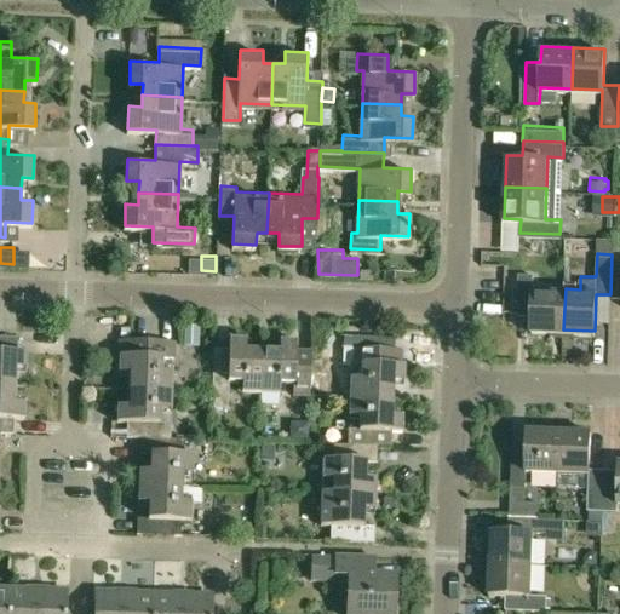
[(532,328),(563,330),(566,288),(533,287),(533,271),(520,271),(518,311),(532,311),(532,328)]
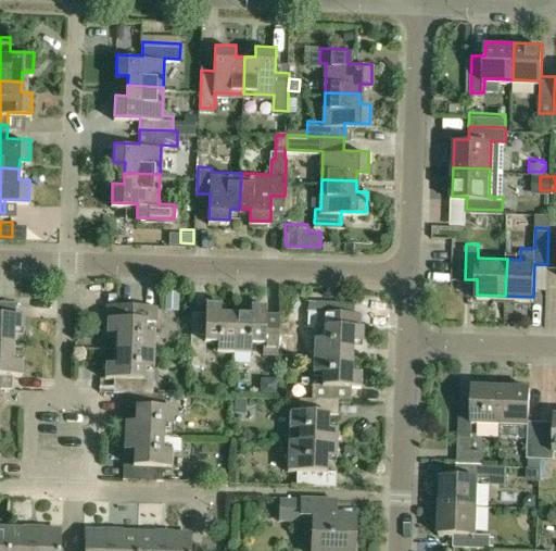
[(164,288),(164,307),(178,307),(178,289),(164,288)]
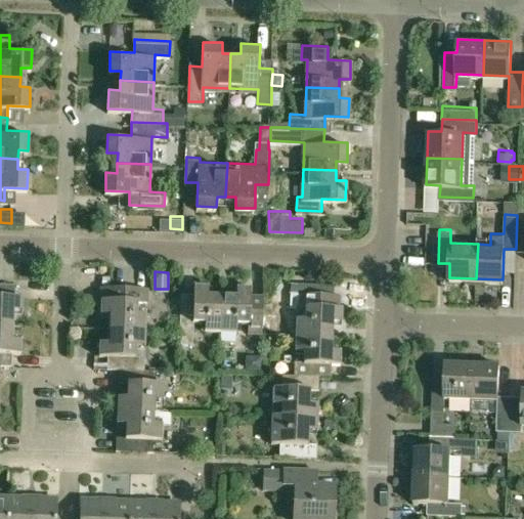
[(0,320),(14,321),(14,306),(23,307),(24,293),(15,293),(15,280),(0,279),(0,320)]
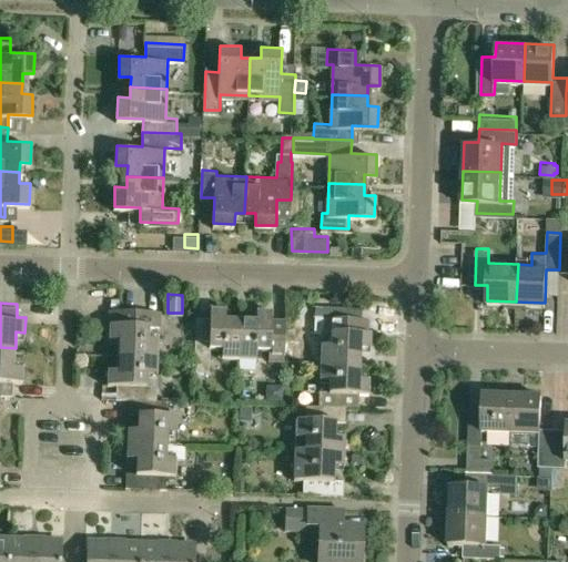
[(196,314),(194,354),(194,369),(209,370),(209,355),(210,355),(210,345),(222,345),(222,355),(239,355),(241,315),(225,315),(225,305),(211,305),(210,314),(196,314)]
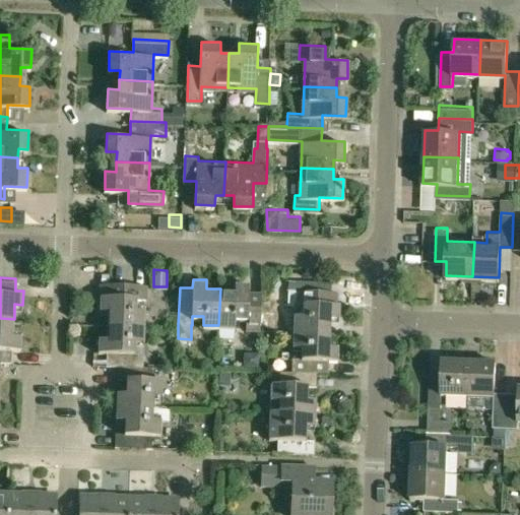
[(245,326),(259,327),(260,327),(261,291),(248,290),(249,281),(235,280),(235,290),(220,288),(218,325),(235,326),(235,318),(246,318),(245,326)]
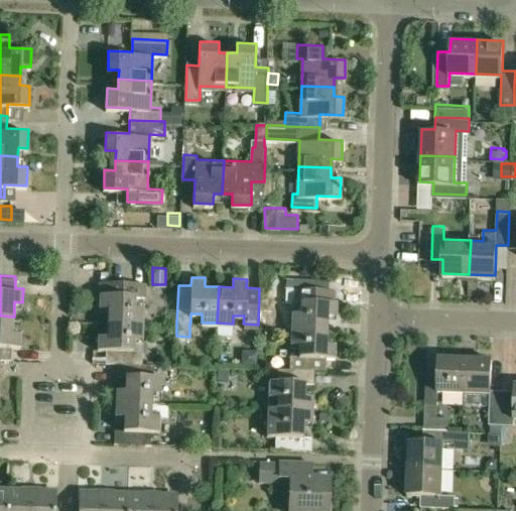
[(107,305),(107,320),(143,321),(144,304),(135,304),(136,293),(144,294),(145,280),(108,279),(108,291),(99,291),(99,305),(107,305)]
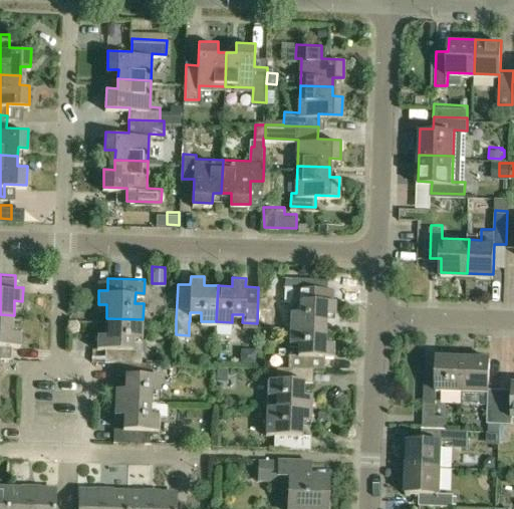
[(290,309),(289,324),(326,325),(326,312),(335,312),(336,298),(334,298),(335,286),(285,284),(284,298),(299,299),(299,309),(290,309)]
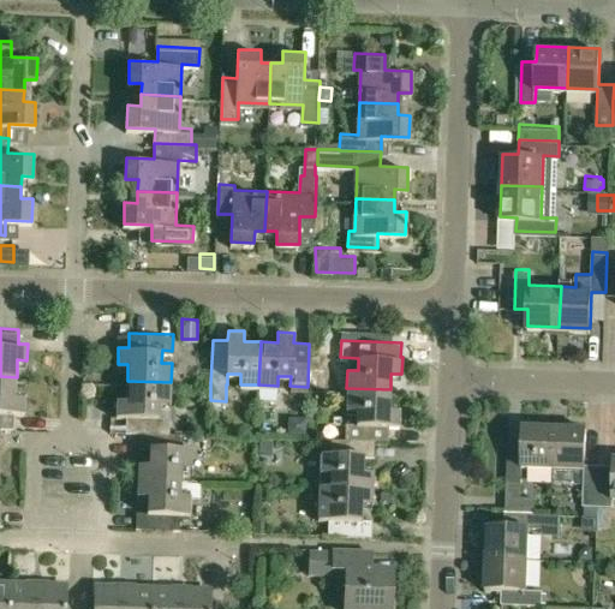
[(0,424),(1,424),(15,425),(16,410),(25,410),(25,394),(16,394),(17,377),(0,376),(0,424)]
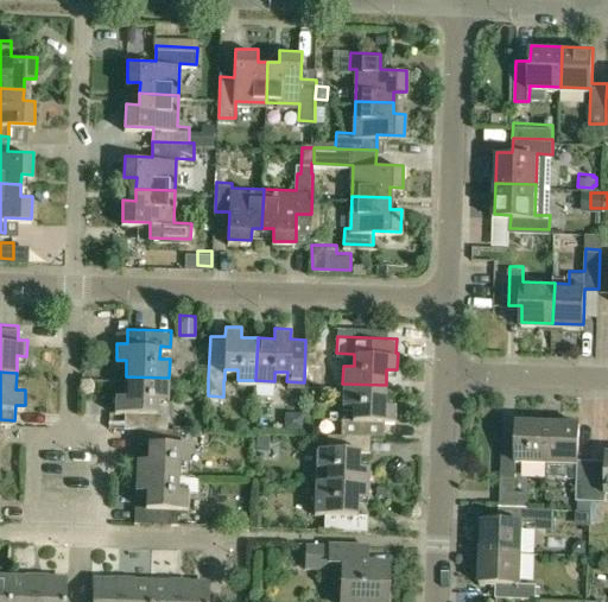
[(124,424),(138,424),(166,425),(166,410),(158,409),(158,395),(168,397),(169,378),(126,376),(125,393),(115,393),(114,409),(125,410),(124,424)]
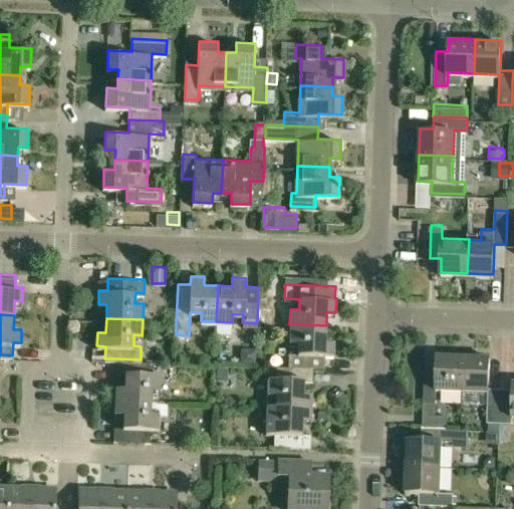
[(288,351),(288,364),(313,364),(313,365),(325,365),(325,353),(333,353),(334,339),(325,339),(326,325),(289,324),(289,340),(297,340),(297,351),(288,351)]
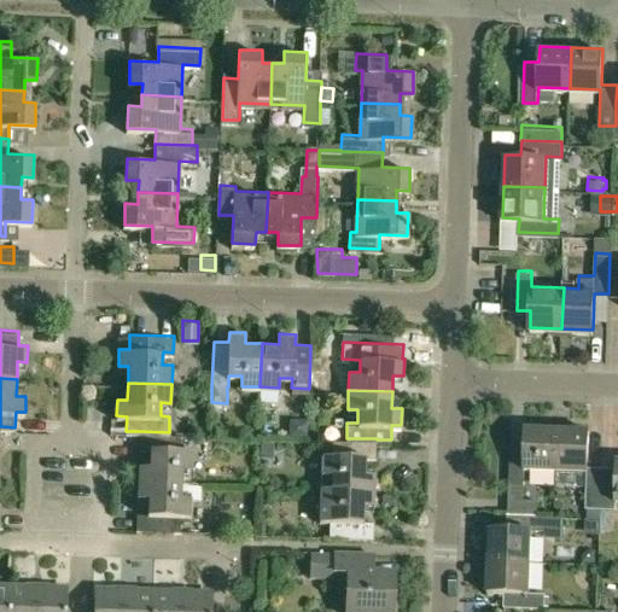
[(525,466),(557,467),(558,425),(526,424),(525,441),(511,441),(509,481),(508,512),(537,513),(537,497),(523,497),(524,481),(525,466)]
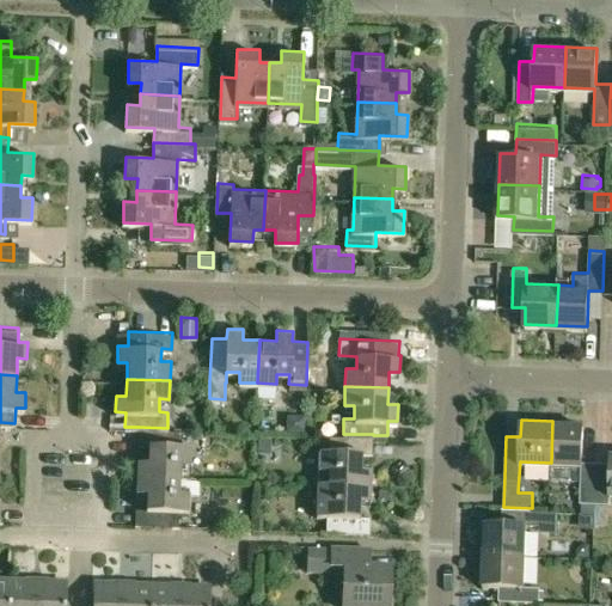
[(580,499),(595,500),(597,459),(582,459),(583,422),(552,421),(551,463),(581,464),(580,499)]
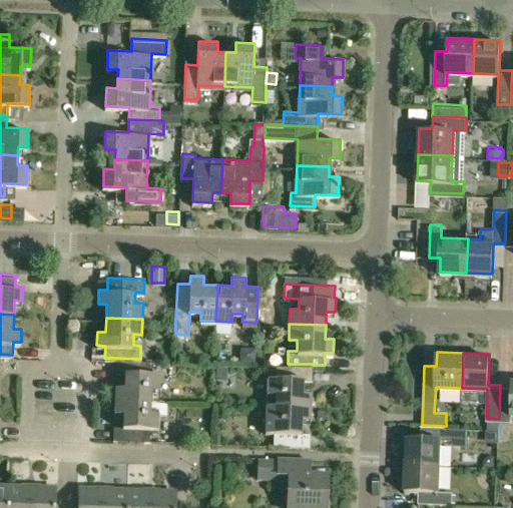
[(115,385),(114,398),(151,399),(151,388),(160,388),(160,372),(152,371),(152,359),(140,359),(116,358),(116,372),(124,372),(124,385),(115,385)]
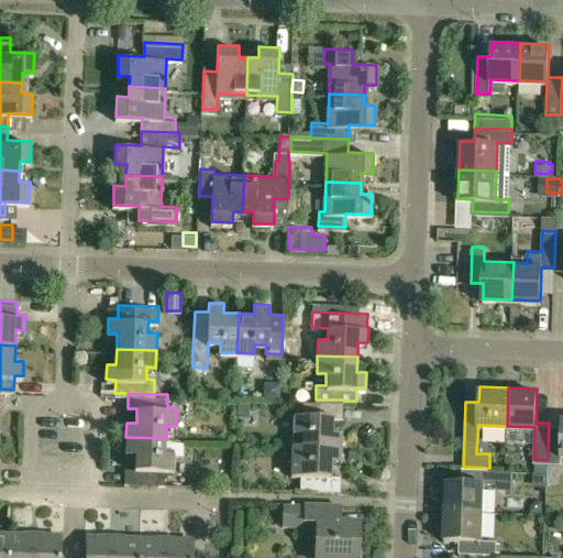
[(302,429),(301,442),(342,444),(342,429),(332,429),(333,415),(343,415),(343,401),(343,400),(316,400),(304,398),(302,413),(294,412),(293,429),(302,429)]
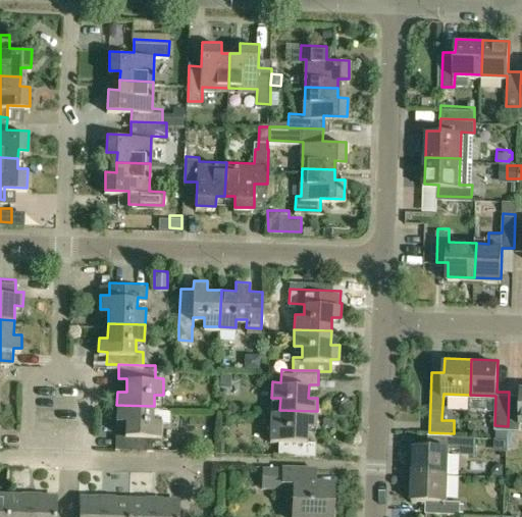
[(521,421),(521,420),(521,384),(521,385),(521,393),(509,392),(508,426),(520,426),(521,421)]
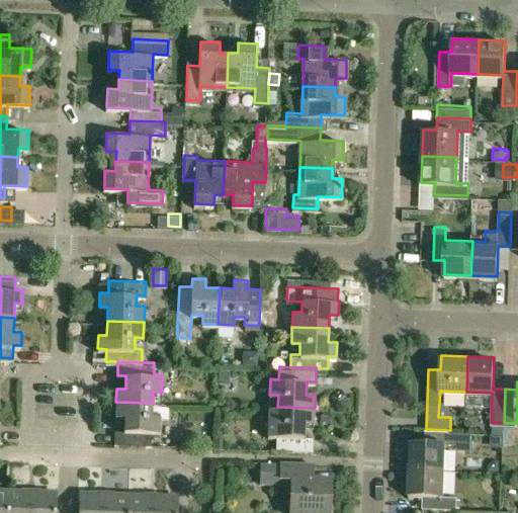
[(114,442),(151,443),(152,431),(160,431),(161,415),(152,415),(153,403),(115,402),(115,415),(124,415),(123,428),(115,428),(114,442)]
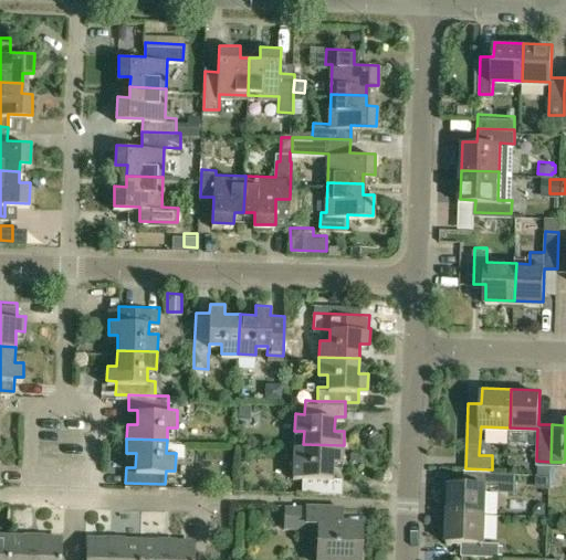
[(302,488),(342,489),(343,475),(333,475),(334,460),(343,460),(344,445),(303,444),(303,457),(294,456),(293,474),(302,474),(302,488)]
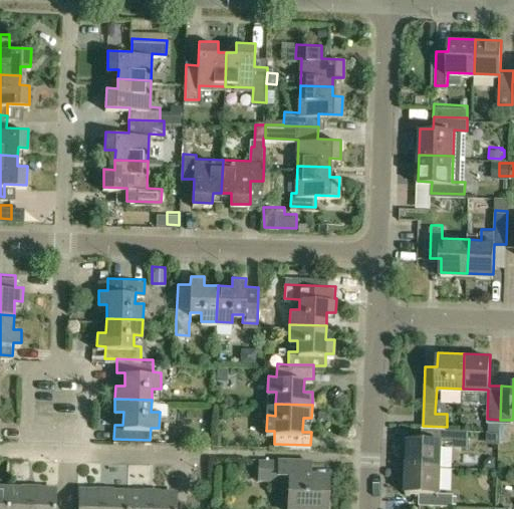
[(455,439),(466,439),(467,430),(456,430),(456,427),(447,427),(423,426),(422,438),(408,437),(407,463),(441,464),(442,439),(455,439)]
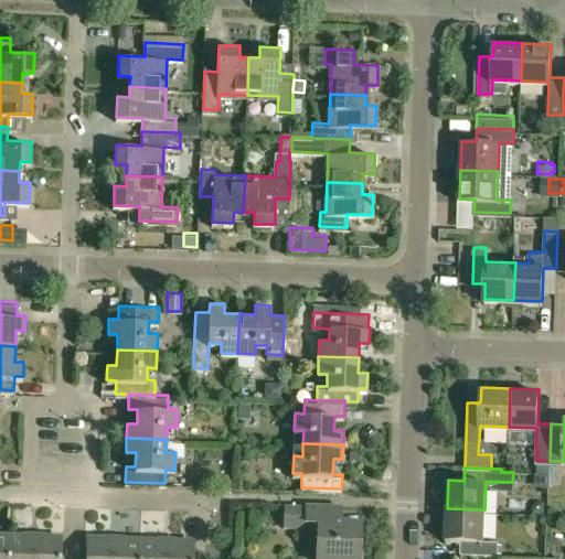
[(542,498),(536,498),(532,503),(531,511),(544,512),(544,498),(542,498)]
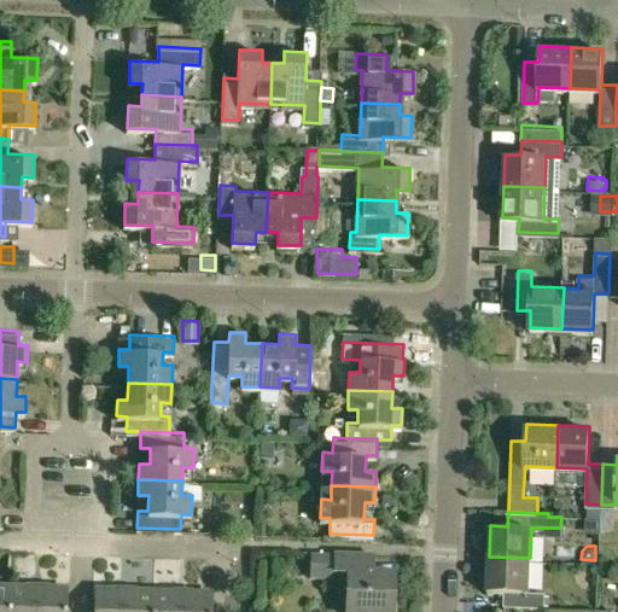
[(310,548),(309,577),(345,578),(343,611),(394,611),(394,567),(373,567),(373,549),(334,548),(310,548)]
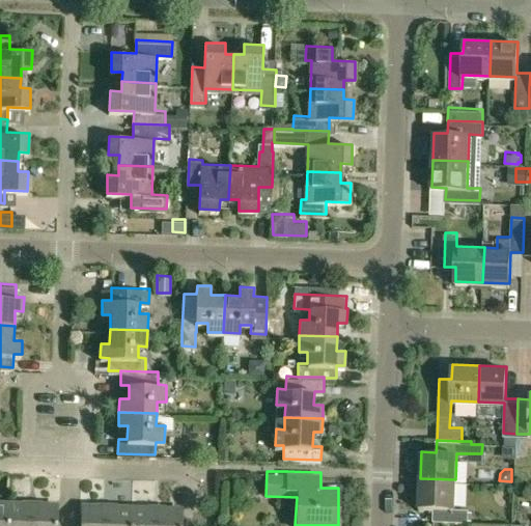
[(434,519),(435,519),(447,519),(468,520),(468,506),(454,506),(455,479),(420,478),(419,505),(434,505),(434,519)]
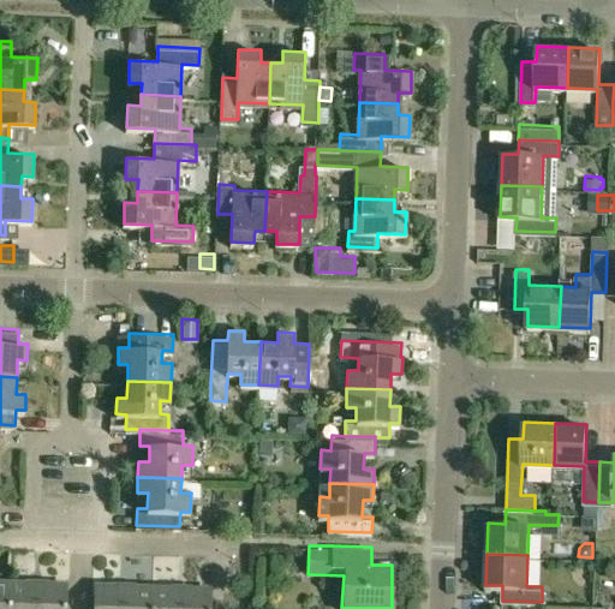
[(6,608),(35,608),(36,579),(9,578),(6,608)]
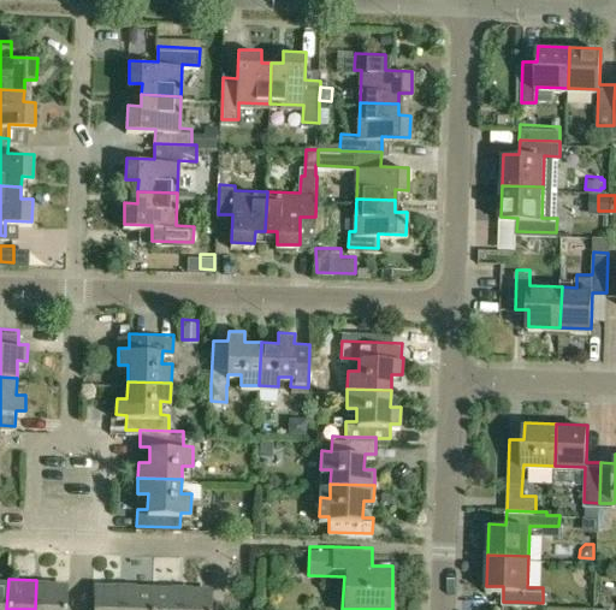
[(64,609),(65,580),(36,580),(35,609),(64,609)]
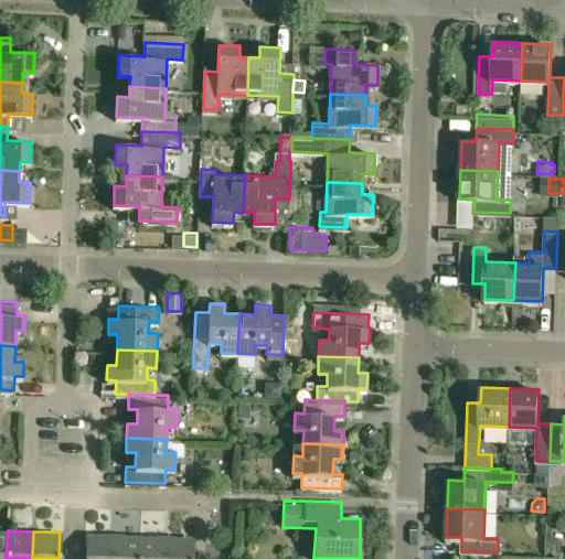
[(85,558),(112,558),(113,534),(87,533),(85,558)]
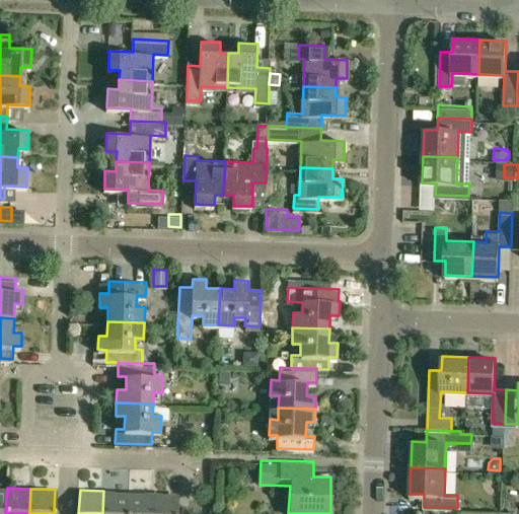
[(102,513),(127,513),(129,492),(103,491),(102,513)]
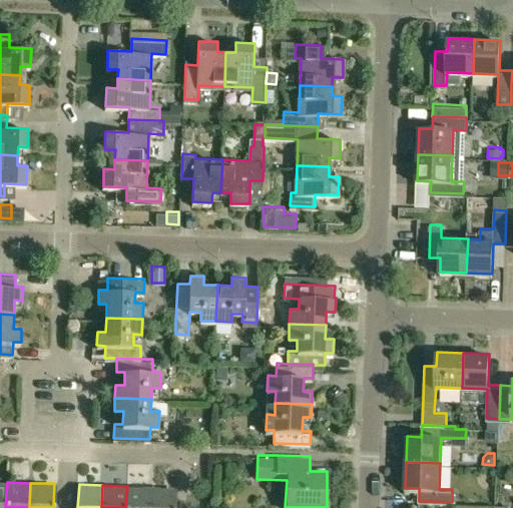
[(125,507),(149,507),(150,487),(127,486),(125,507)]
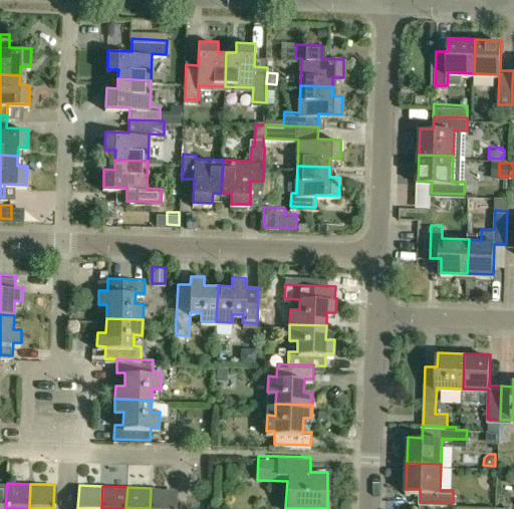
[(174,508),(175,489),(151,488),(150,508),(174,508)]
